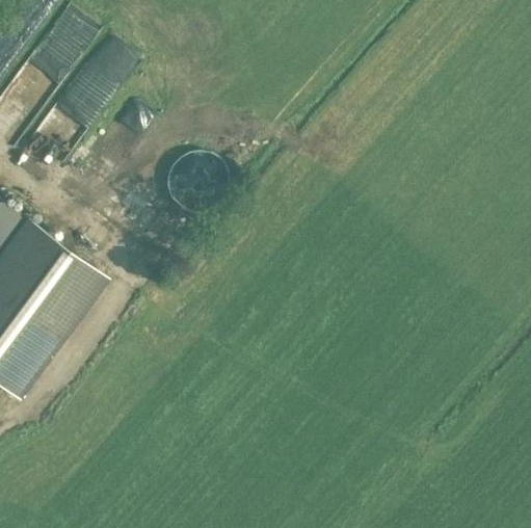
[(51,27),(3,108),(19,117),(17,123),(28,129),(48,95),(52,98),(83,46),(51,27)]
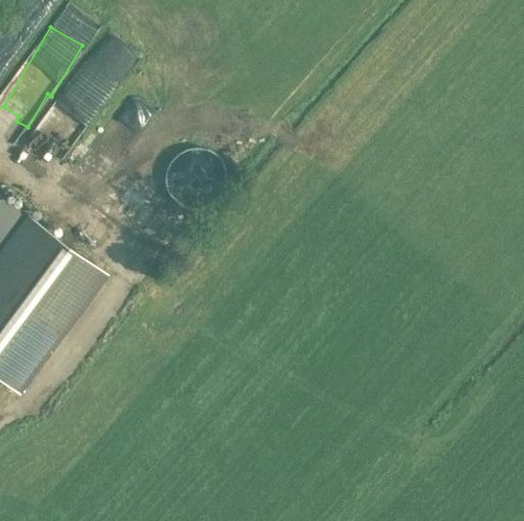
[(134,87),(146,89),(157,87),(165,81),(171,72),(174,62),(172,51),(167,42),(159,35),(148,32),(136,33),(127,38),(120,47),(117,58),(118,70),(124,80),(134,87)]
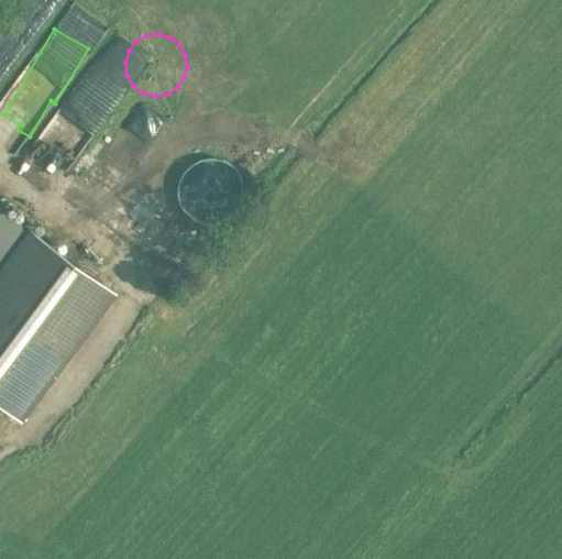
[(168,227),(183,239),(222,190),(209,178),(168,227)]
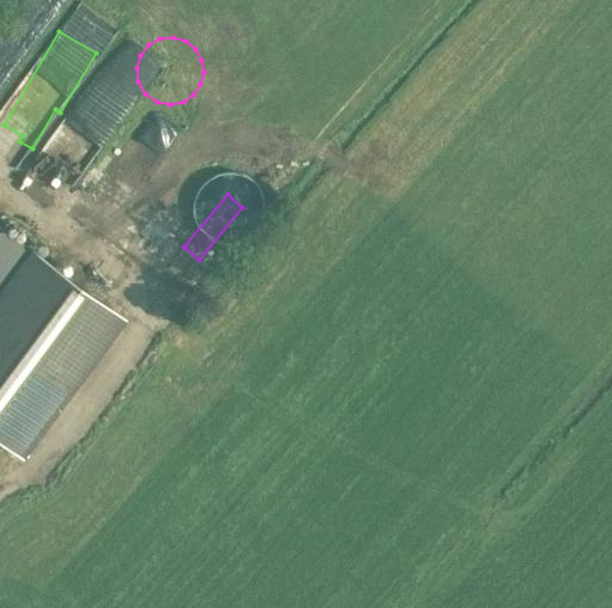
[(0,311),(38,260),(0,230),(0,311)]
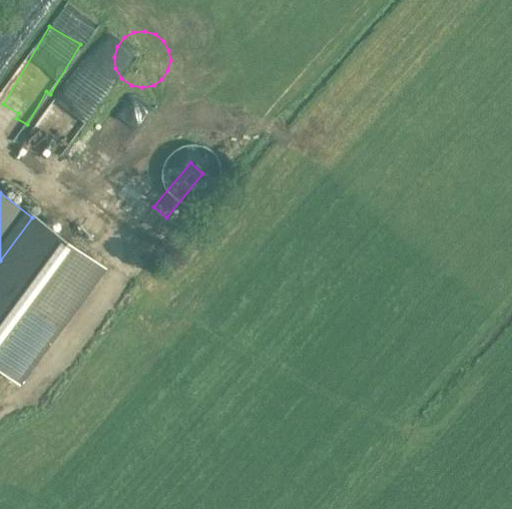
[(49,229),(32,217),(0,261),(0,368),(21,385),(105,272),(49,229)]
